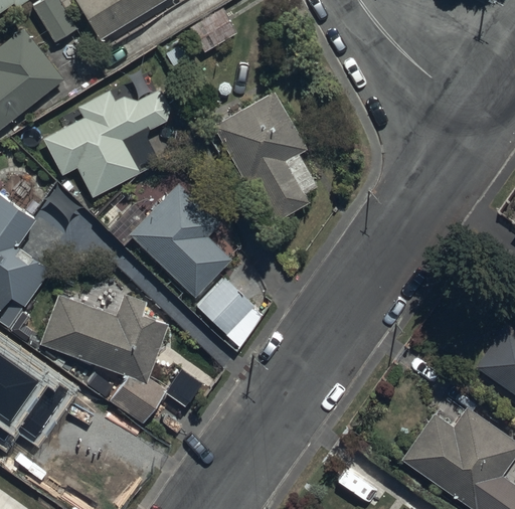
[(0,0),(0,13),(15,4),(18,9),(31,0),(0,0)]
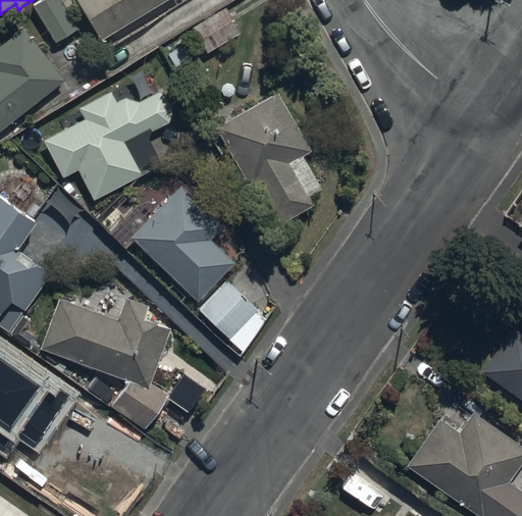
[(62,0),(43,0),(33,6),(54,44),(80,30),(62,0)]
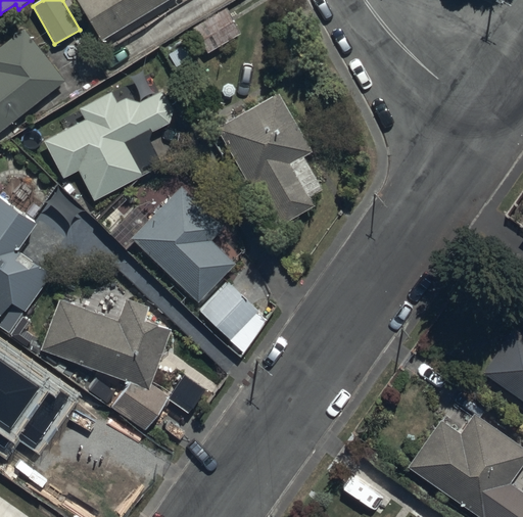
[(80,0),(104,39),(168,0),(80,0)]
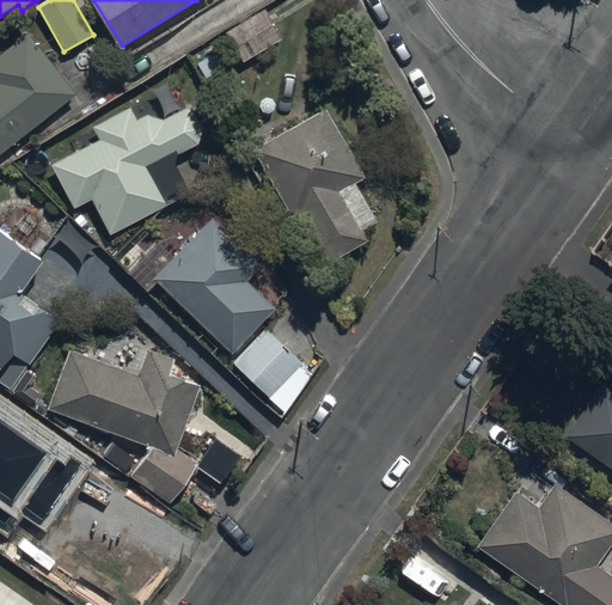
[(282,41),(265,10),(226,31),(243,63),(282,41)]
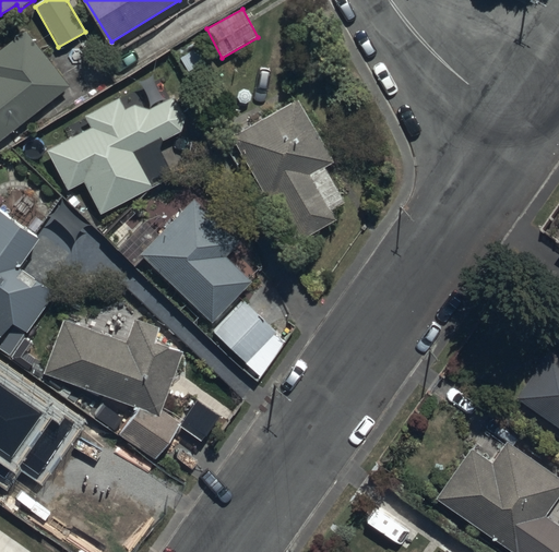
[(0,141),(69,88),(25,32),(0,50),(0,141)]
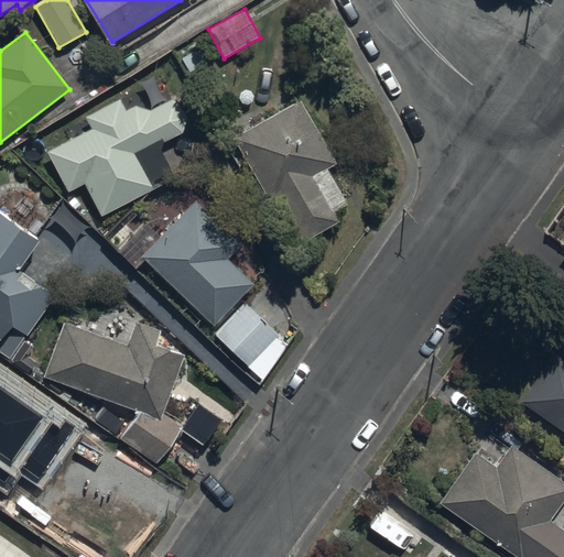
[(85,184),(101,217),(177,179),(160,144),(183,133),(187,119),(177,98),(148,112),(144,106),(128,115),(121,100),(86,118),(93,130),(49,152),(68,192),(85,184)]
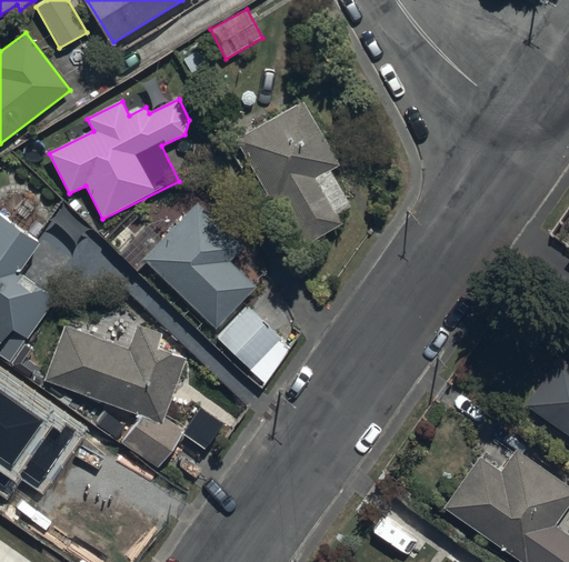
[(340,163),(303,99),(233,137),(298,250),(343,223),(337,213),(350,206),(330,169),(340,163)]
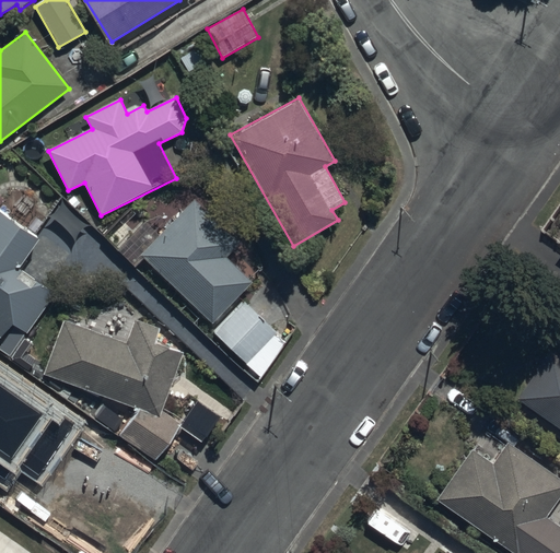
[(118,251),(148,280),(156,270),(222,330),(214,338),(244,365),(243,366),(255,377),(252,380),(257,386),(290,341),(248,302),(244,307),(237,301),(254,283),(225,257),(242,240),(189,192),(166,218),(156,209),(148,219),(135,207),(116,226),(129,239),(118,251)]
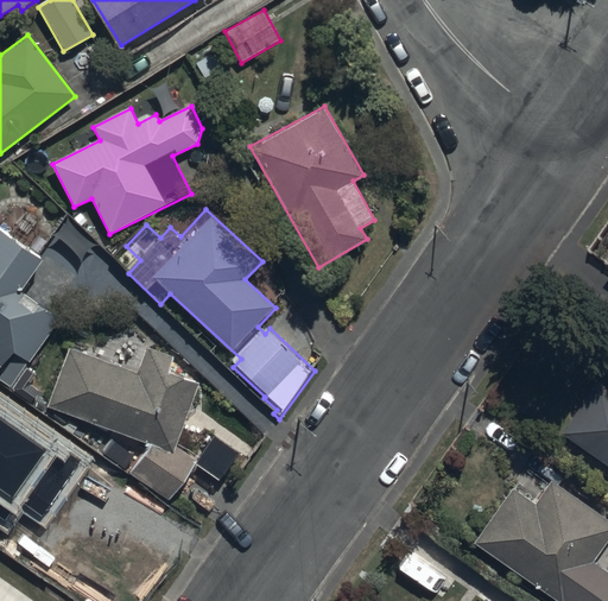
[(0,222),(0,379),(11,387),(61,317),(39,302),(42,299),(20,284),(43,253),(0,222)]
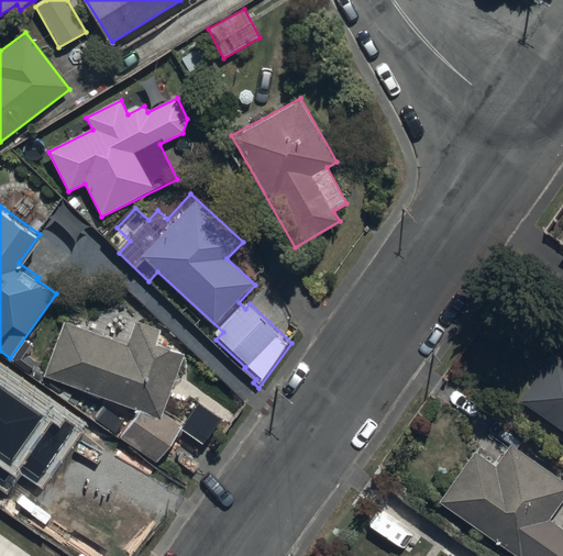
[(62,322),(43,377),(141,411),(120,440),(156,466),(183,429),(163,414),(183,353),(168,347),(169,345),(157,341),(161,329),(136,321),(129,344),(62,322)]
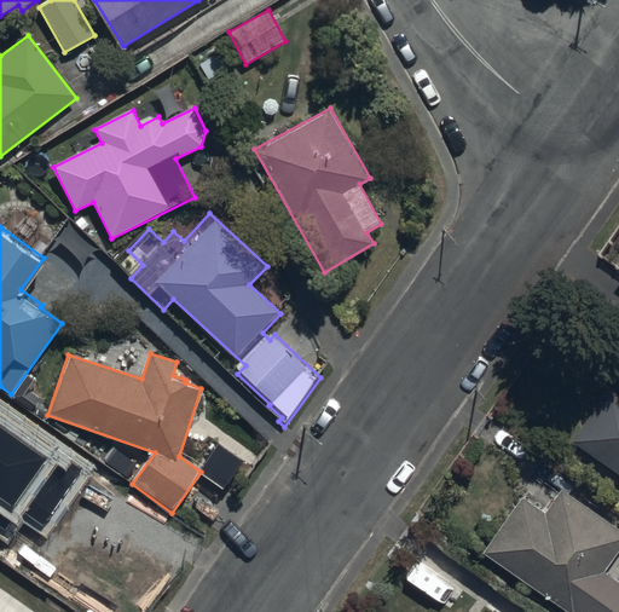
[(618,393),(611,387),(571,443),(618,477),(618,393)]
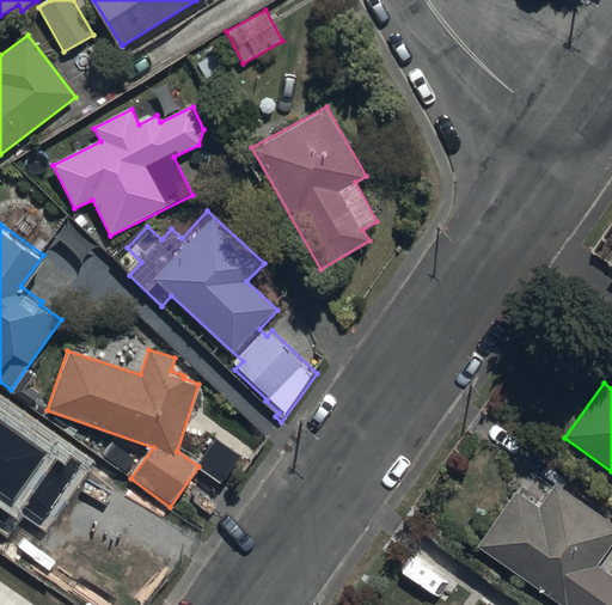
[(0,447),(0,531),(47,568),(87,514),(0,447)]
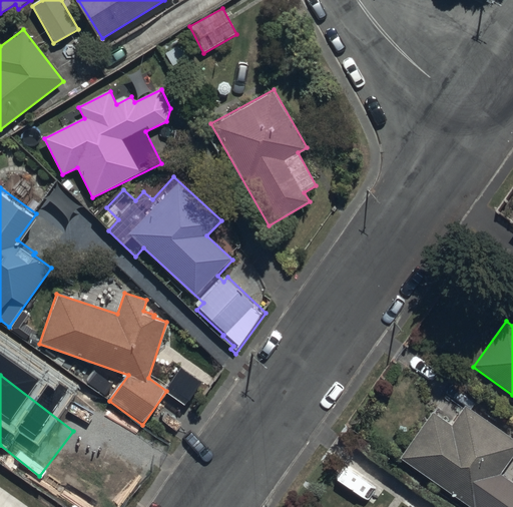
[(431,411),(398,457),(467,506),(512,506),(512,483),(499,473),(512,453),(512,439),(464,404),(450,424),(431,411)]
